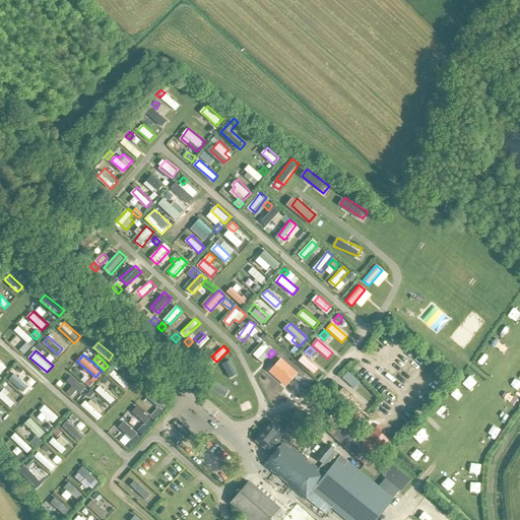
[(318,369),(303,355),(298,362),(313,375),(318,369)]
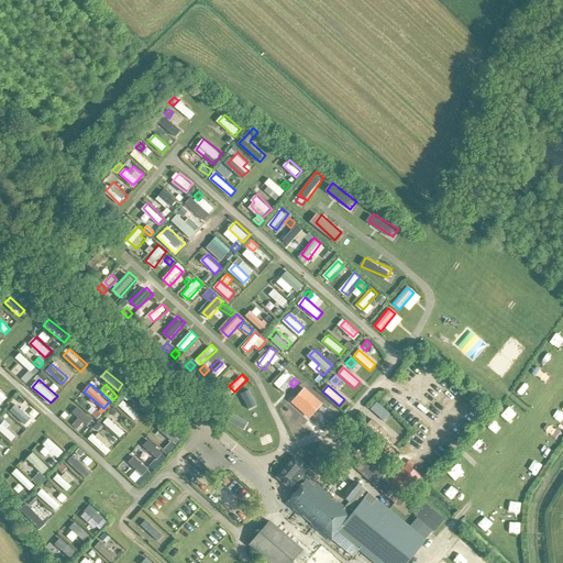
[(0,406),(0,407),(10,398),(0,387),(0,406)]
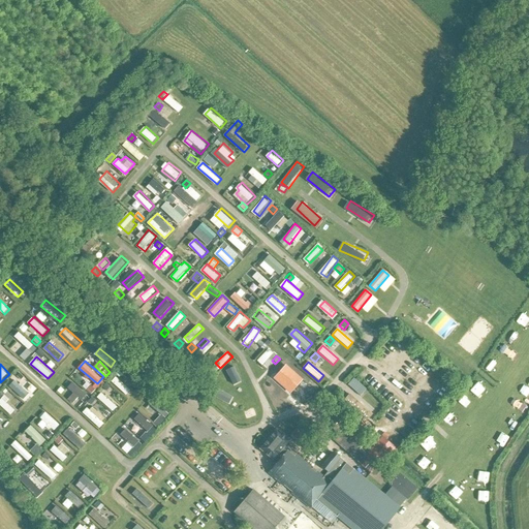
[(235,384),(244,380),(236,365),(227,369),(235,384)]
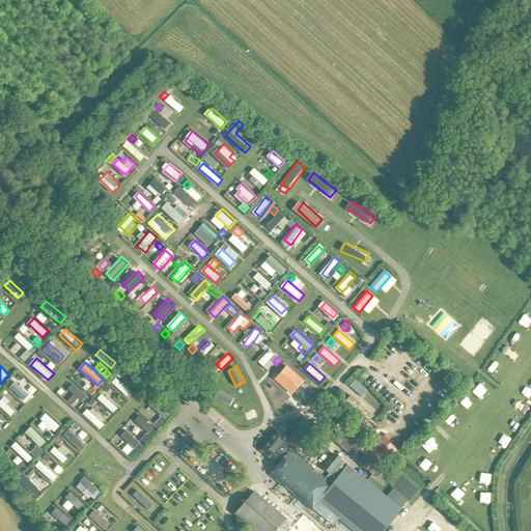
[(286,367),(275,380),(290,393),(302,381),(286,367)]
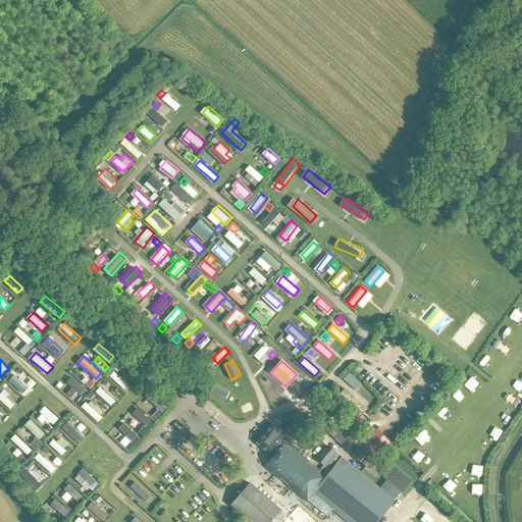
[(111,368),(106,375),(109,377),(114,371),(111,368)]
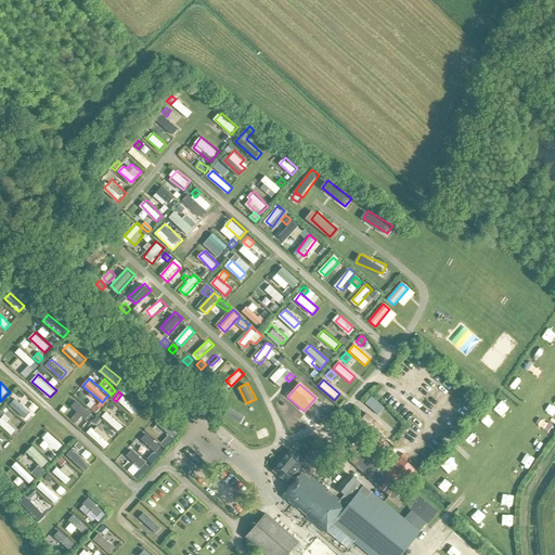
[(20,392),(15,397),(20,401),(24,397),(20,392)]
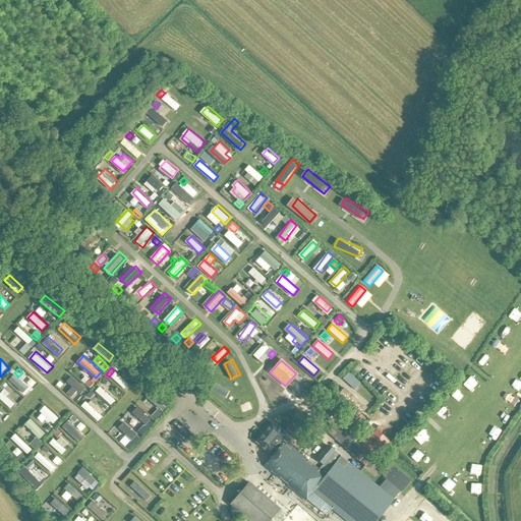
[(359,383),(347,372),(342,379),(354,390),(359,383)]
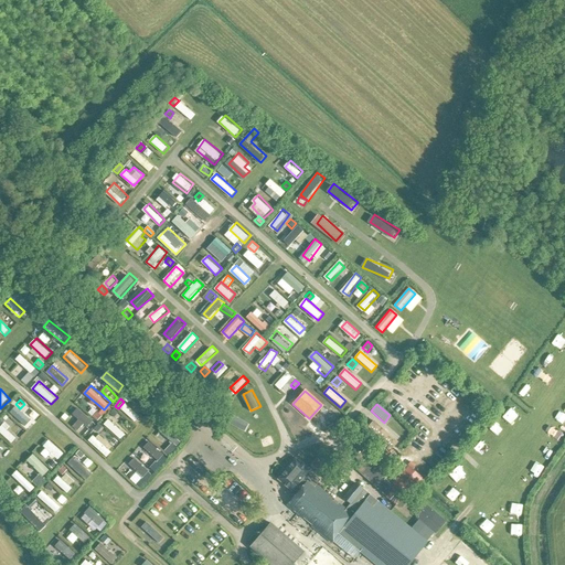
[(29,427),(33,422),(16,406),(11,412),(29,427)]
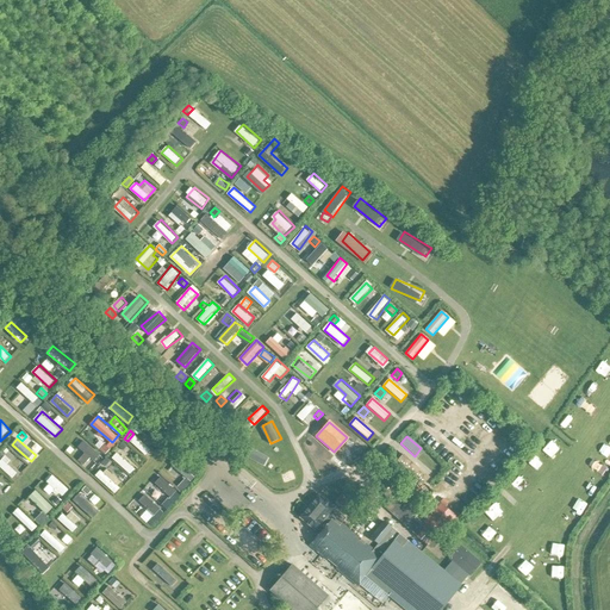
[(267,466),(272,456),(253,446),(248,455),(267,466)]
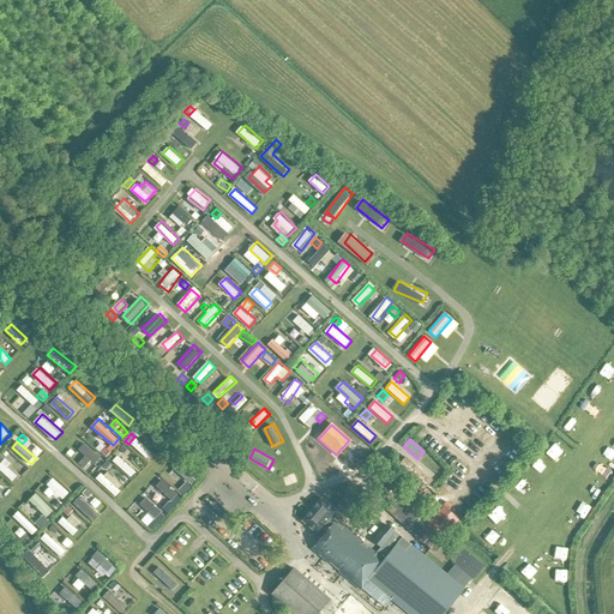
[(133,477),(138,470),(119,455),(113,461),(133,477)]
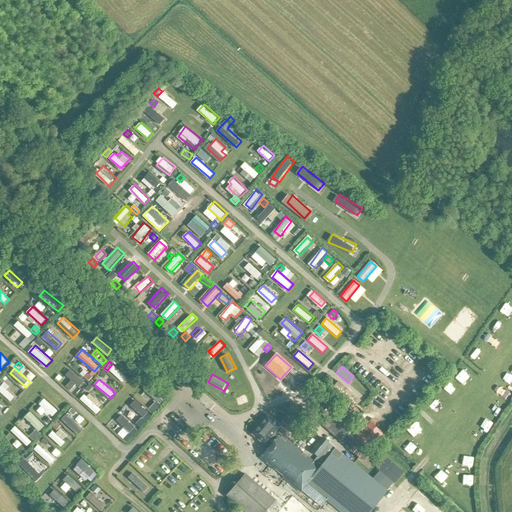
[(70,381),(64,387),(68,391),(74,385),(70,381)]
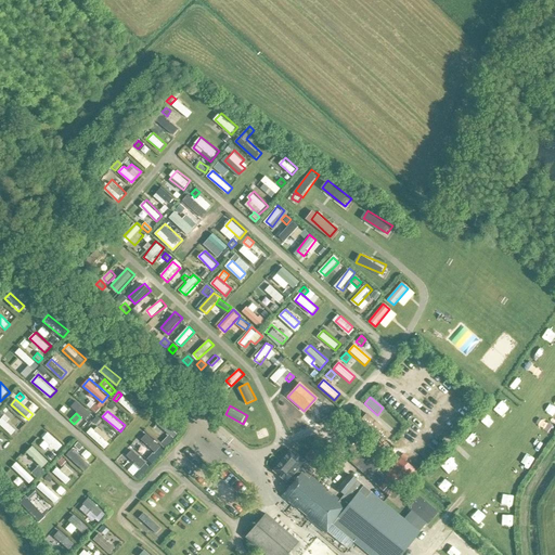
[(366,413),(360,420),(385,441),(390,435),(366,413)]
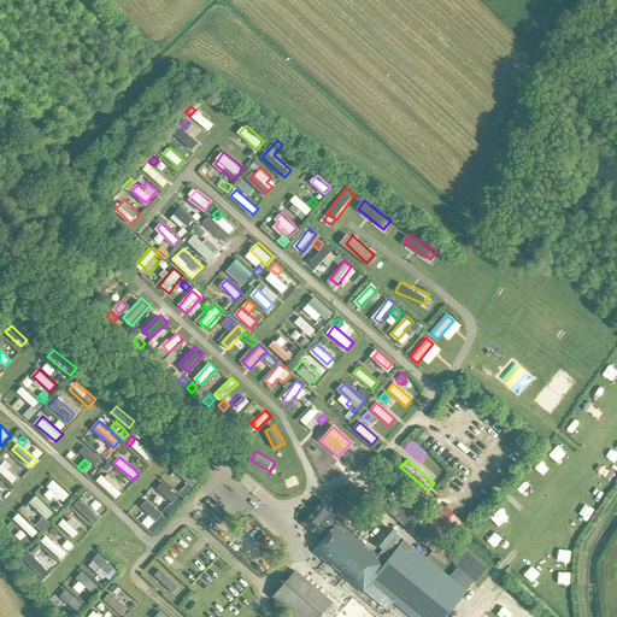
[(427,460),(422,465),(436,477),(441,472),(427,460)]
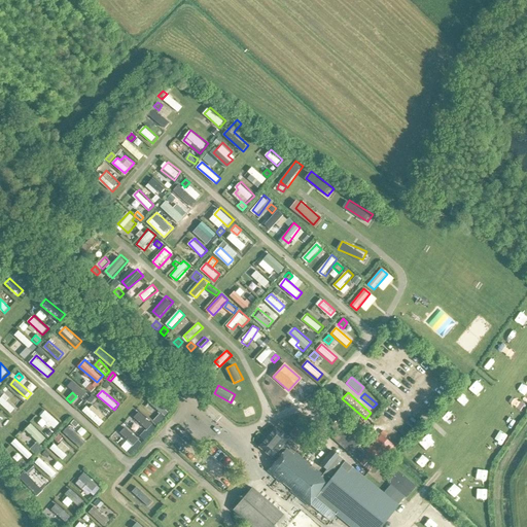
[(101,426),(106,420),(89,405),(83,411),(101,426)]
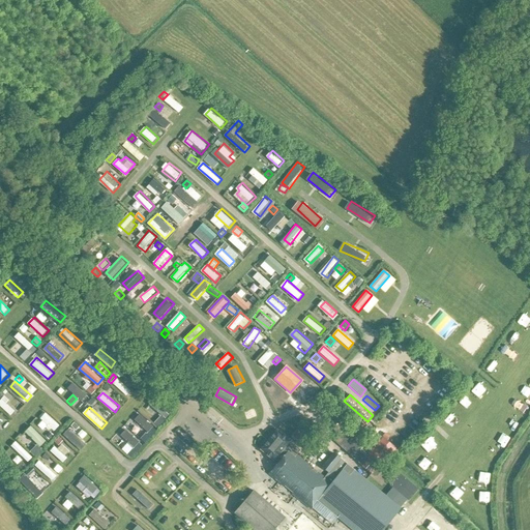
[(43,420),(39,424),(45,431),(49,425),(55,432),(61,425),(48,411),(41,418),(43,420)]
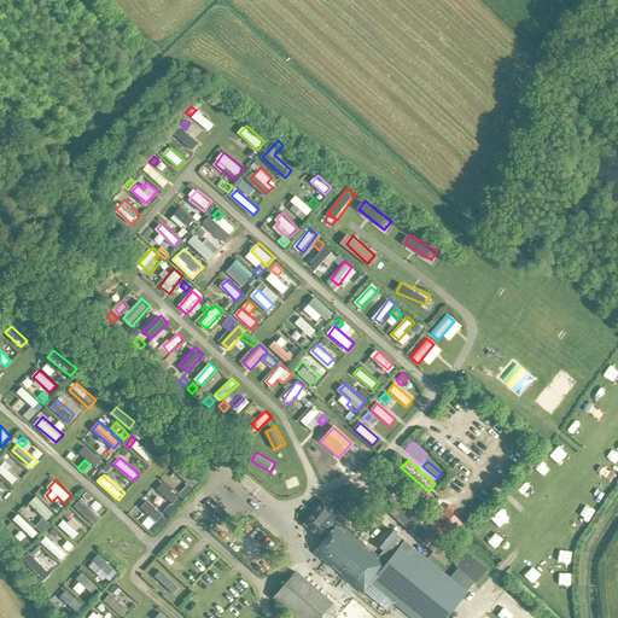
[(424,514),(404,496),(408,493),(392,479),(383,490),(394,508),(388,514),(432,553),(447,537),(448,535),(435,524),(441,518),(439,517),(430,508),(424,514)]
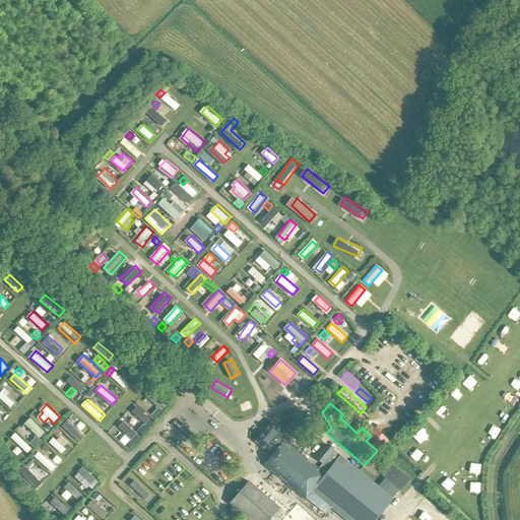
[(71,414),(68,418),(73,424),(76,419),(71,414)]
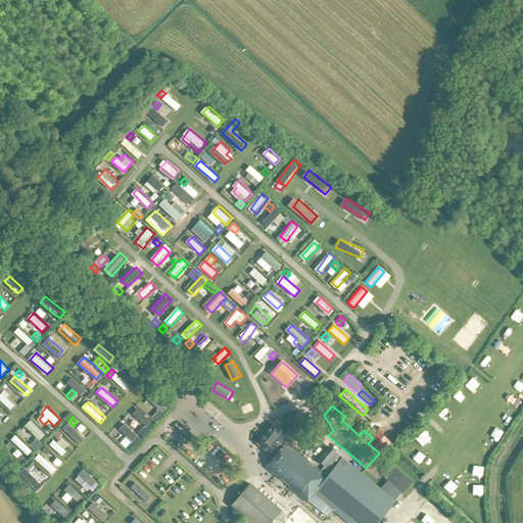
[(150,422),(145,427),(149,431),(153,425),(150,422)]
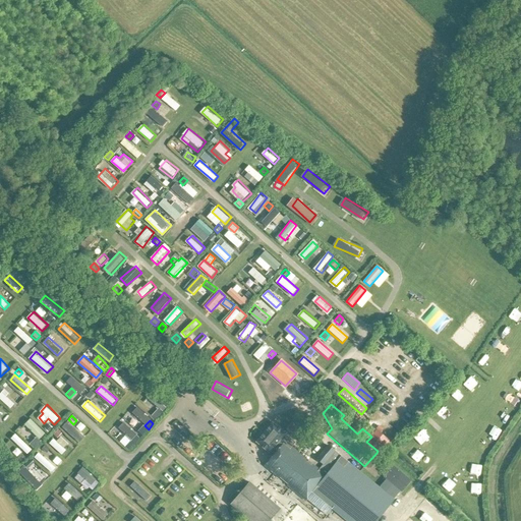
[(255,443),(261,447),(272,456),(265,465),(306,500),(312,493),(346,520),(375,520),(393,501),(327,446),(315,459),(323,465),(319,469),(289,446),(288,447),(283,443),(279,440),(283,435),(283,436),(285,433),(272,423),(255,443)]
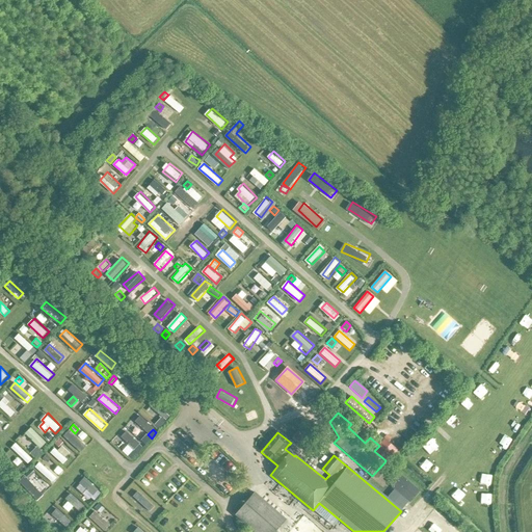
[(379,446),(374,451),(386,460),(384,462),(388,466),(399,453),(382,439),(378,445),(379,446)]
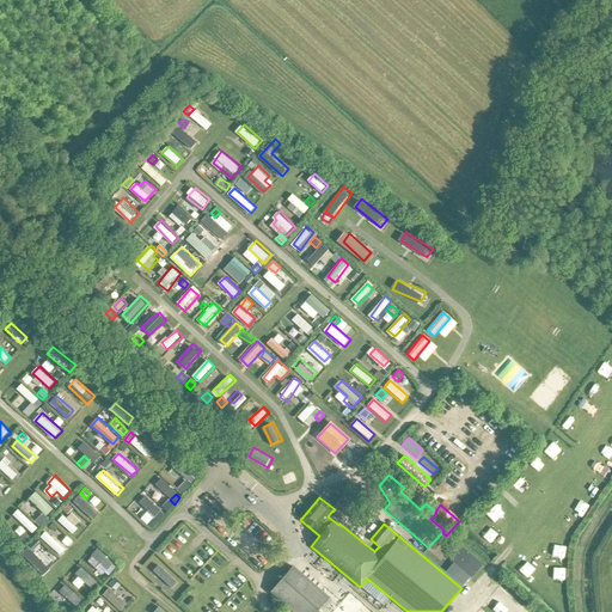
[(67,506),(61,512),(66,515),(72,510),(67,506)]
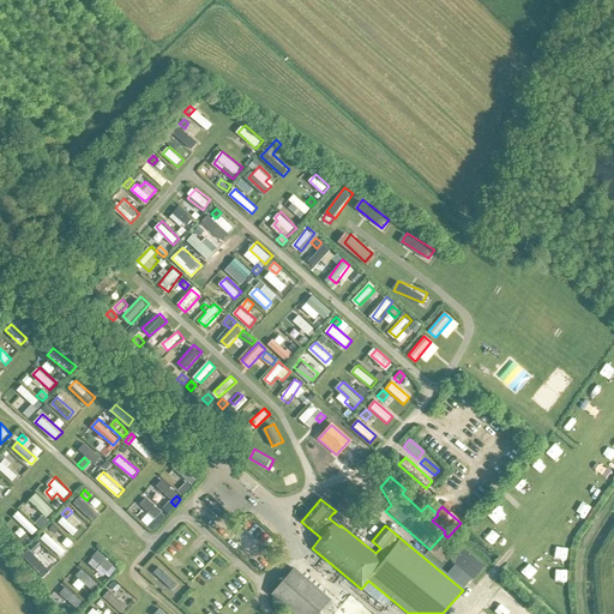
[(20,510),(14,516),(34,536),(41,529),(20,510)]
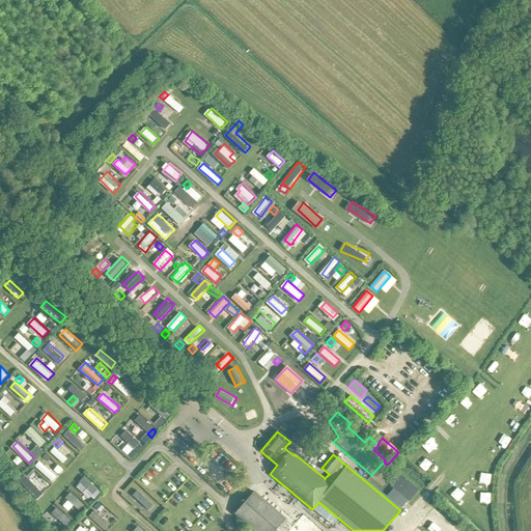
[(40,460),(36,466),(55,481),(59,476),(40,460)]
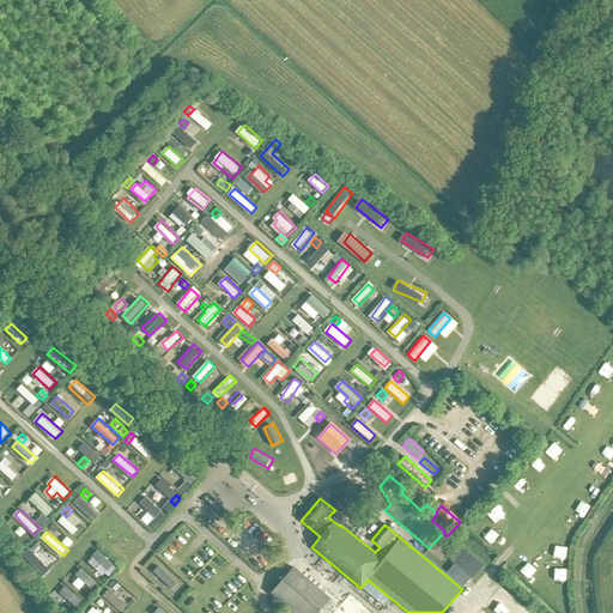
[(24,534),(18,540),(23,545),(29,539),(24,534)]
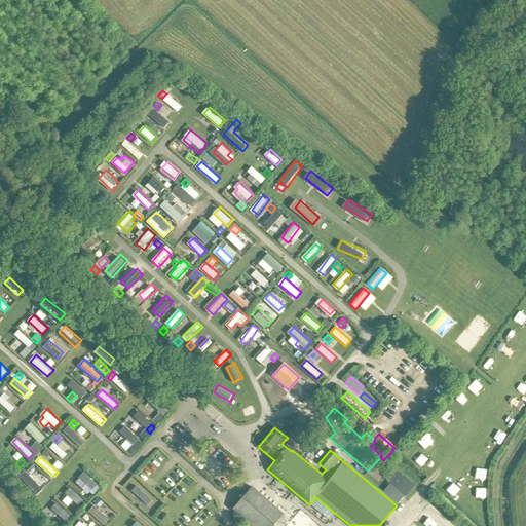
[(383,477),(406,495),(414,486),(391,466),(383,477)]
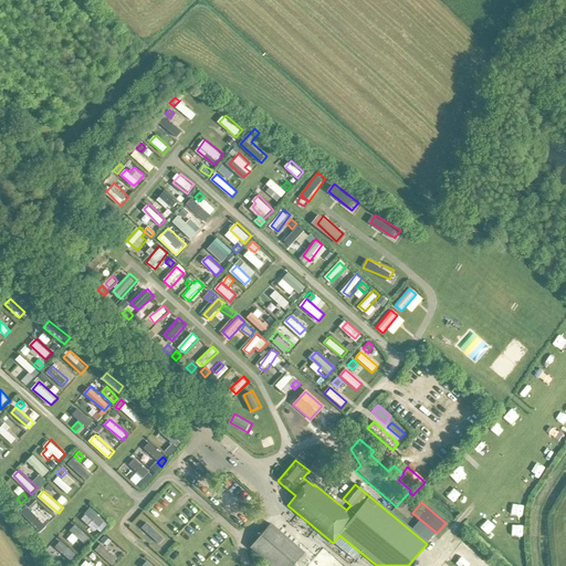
[(21,512),(42,532),(49,524),(29,504),(21,512)]
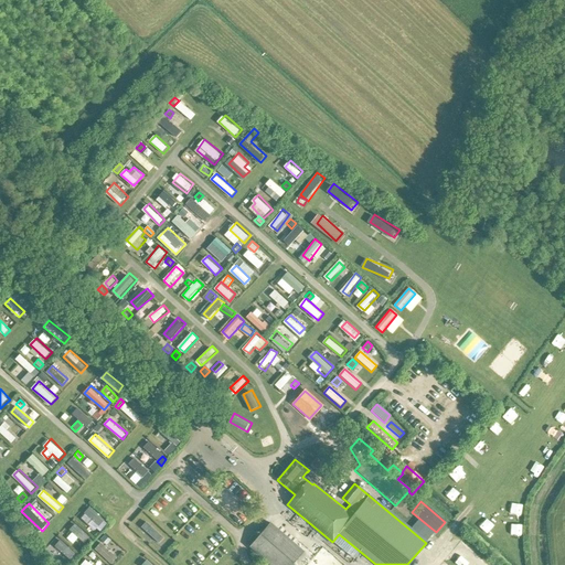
[(142,526),(151,516),(144,511),(136,520),(142,526)]
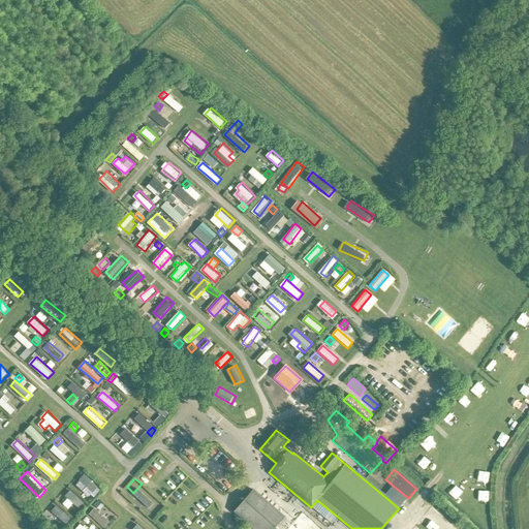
[(151,508),(156,502),(141,487),(134,492),(151,508)]
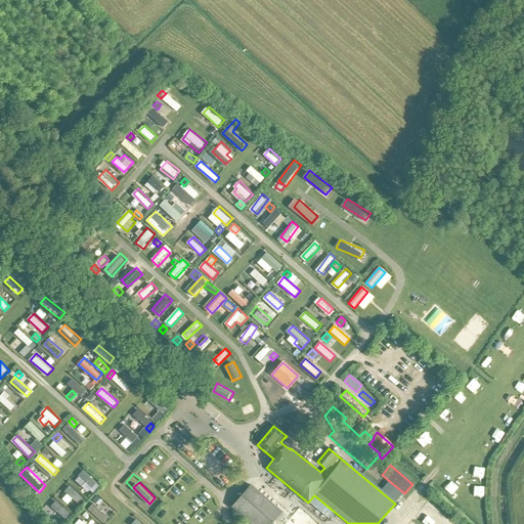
[(90,489),(89,491),(91,493),(98,486),(95,484),(90,489)]
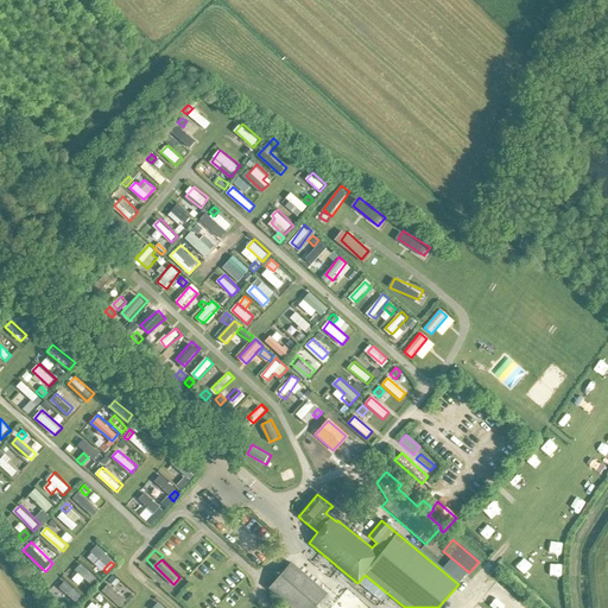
[(290,607),(314,607),(325,594),(290,563),(267,588),(290,607)]
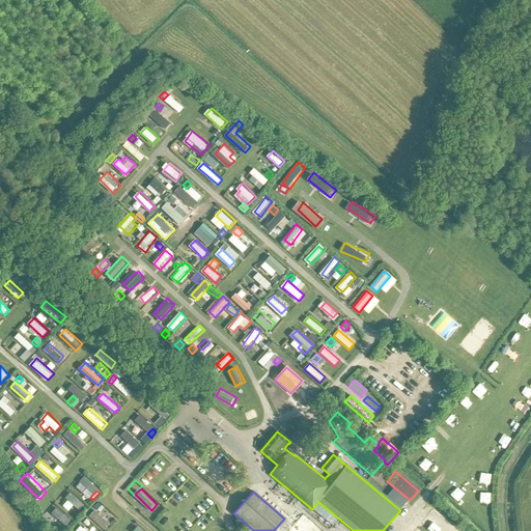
[(98,503),(93,508),(99,512),(103,508),(98,503)]
